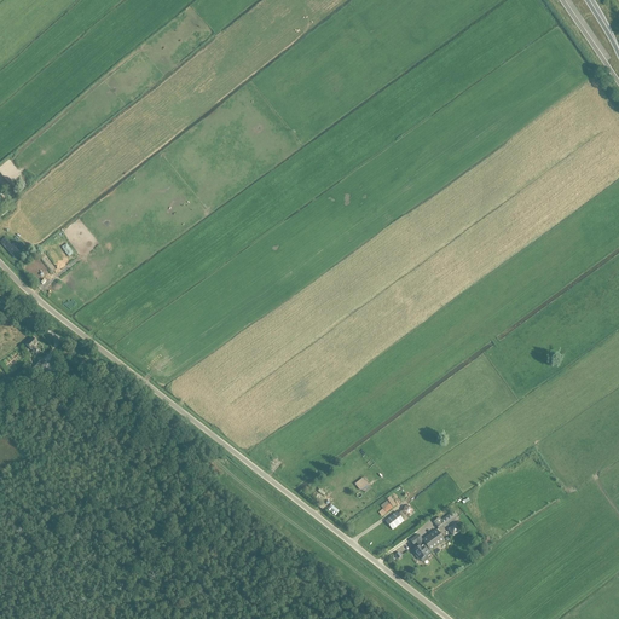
[(34,347),(38,343),(32,339),(24,345),(30,351),(32,350),(36,356),(40,352),(34,347)]
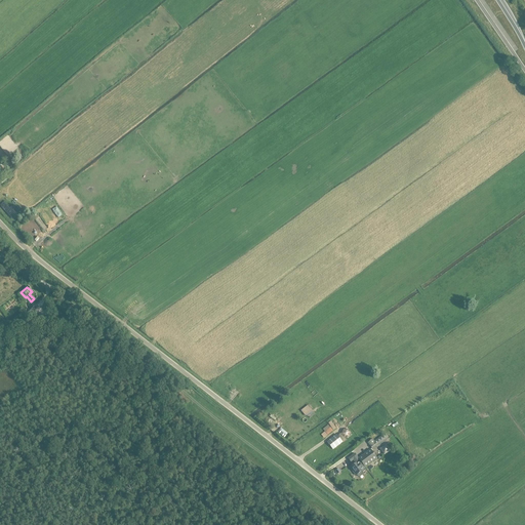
[(367,443),(373,450),(388,439),(385,434),(374,441),(372,439),(367,443)]
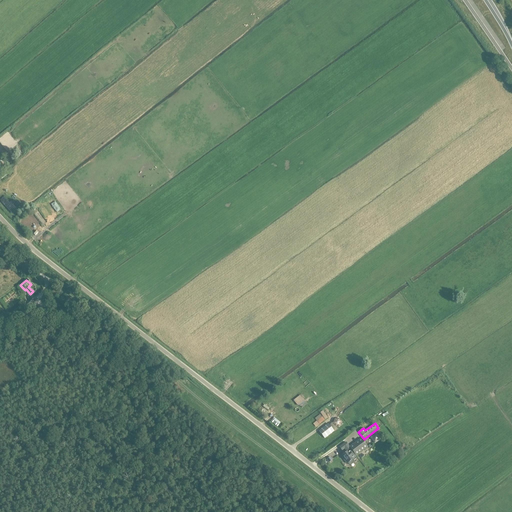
[(325,439),(334,431),(328,424),(319,431),(325,439)]
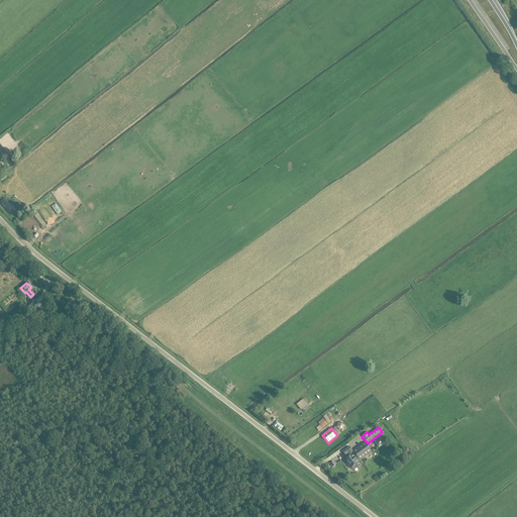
[(365,443),(352,451),(353,452),(359,460),(367,454),(371,451),(365,443)]
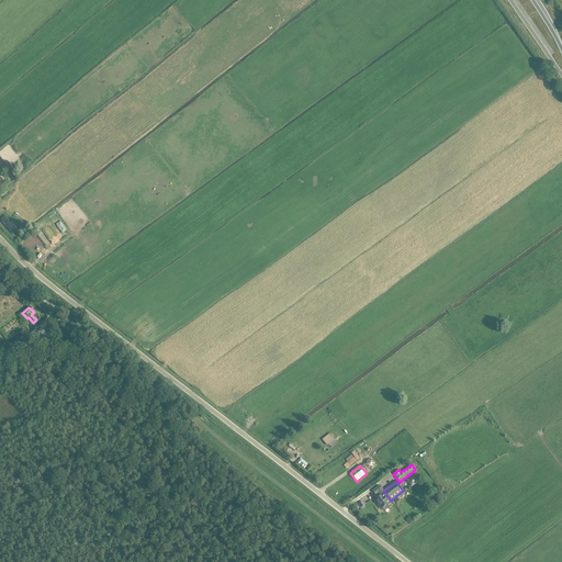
[(384,492),(383,491),(380,485),(372,491),(375,495),(379,492),(382,495),(375,501),(381,508),(388,504),(389,505),(392,503),(391,501),(384,492)]
